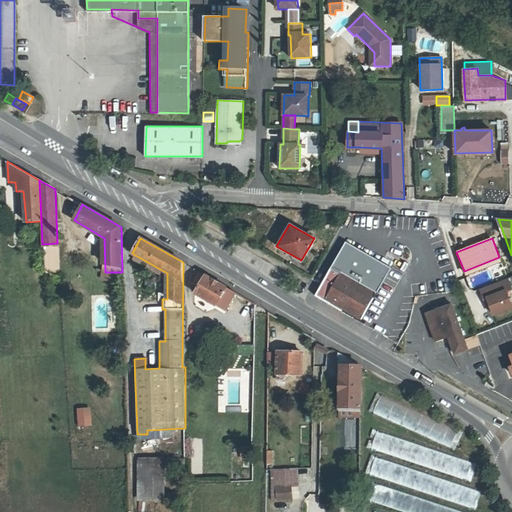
[(391,265),(346,239),(330,267),(376,293),(391,265)]
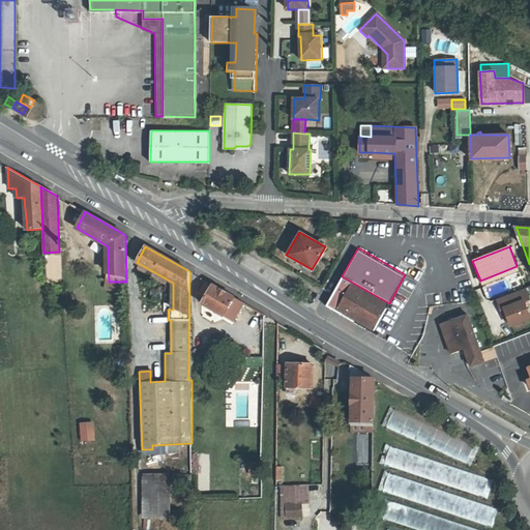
[(173,283),(140,264),(138,267),(173,288),(173,283)]
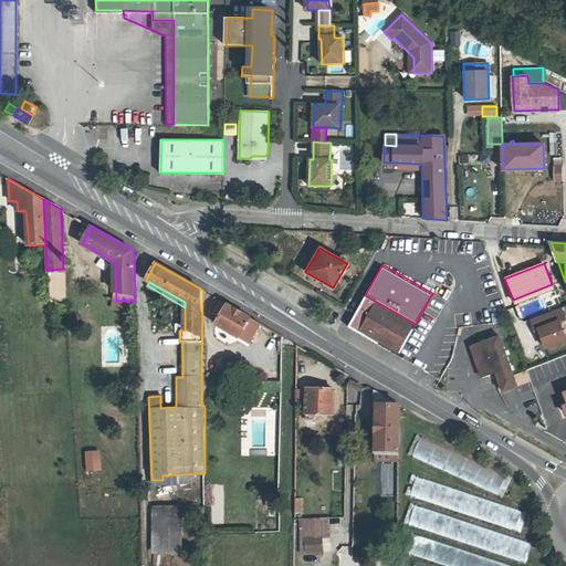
[(416,324),(365,295),(347,326),(402,356),(404,354),(400,352),(416,324)]
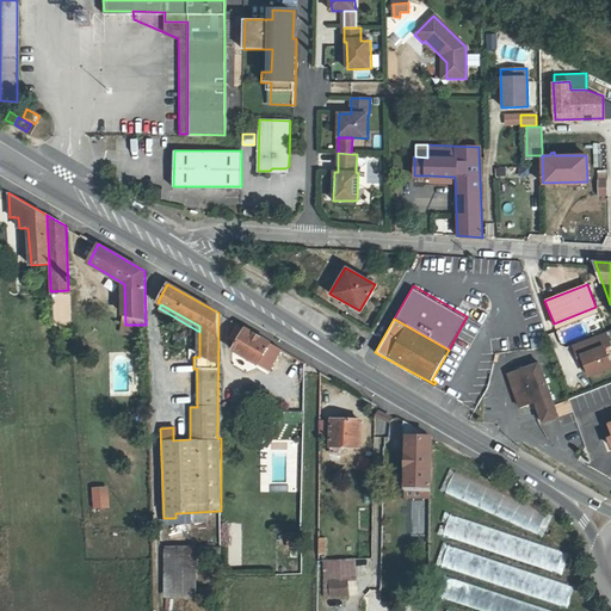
[(238,341),(233,349),(270,371),(282,350),(234,322),(227,335),(238,341)]
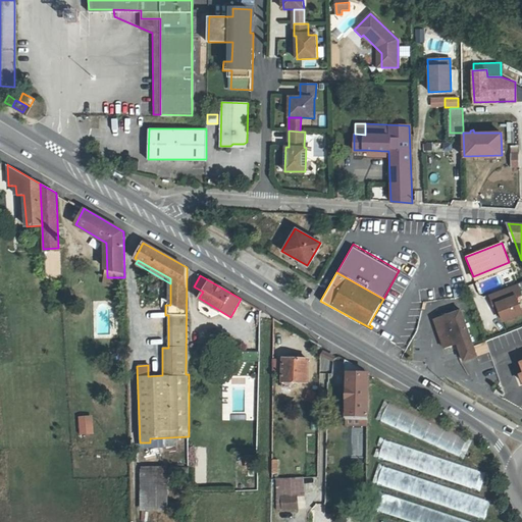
[(517,282),(488,293),(492,303),(496,302),(499,311),(502,319),(521,313),(515,296),(521,294),(517,282)]
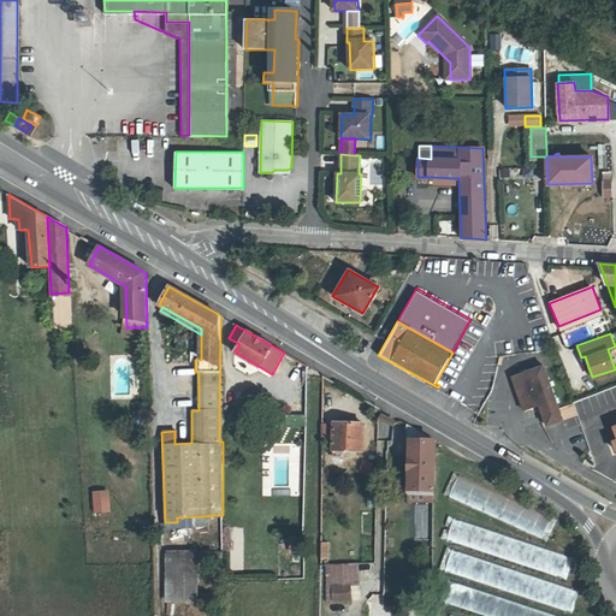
[(183,372),(195,372),(195,360),(183,360),(183,372)]
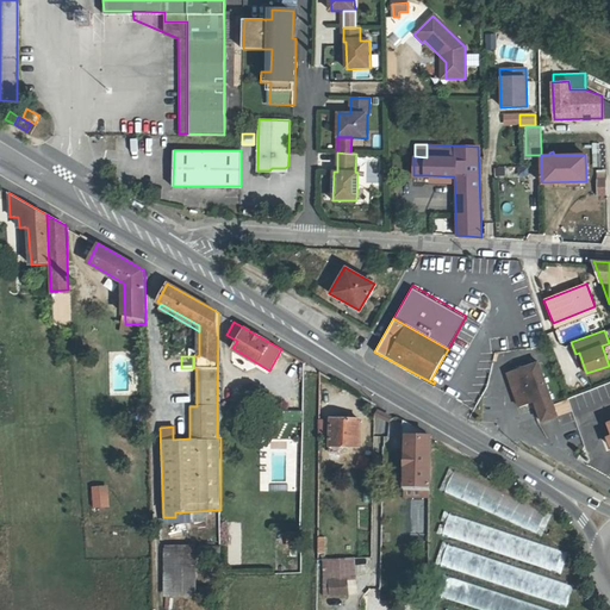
[(537,360),(506,371),(520,405),(535,400),(542,421),(558,415),(537,360)]
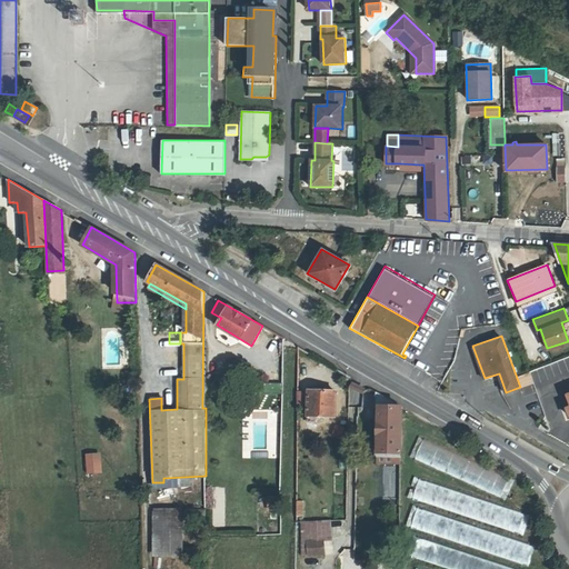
[(276,391),(280,382),(268,376),(262,386),(276,391)]
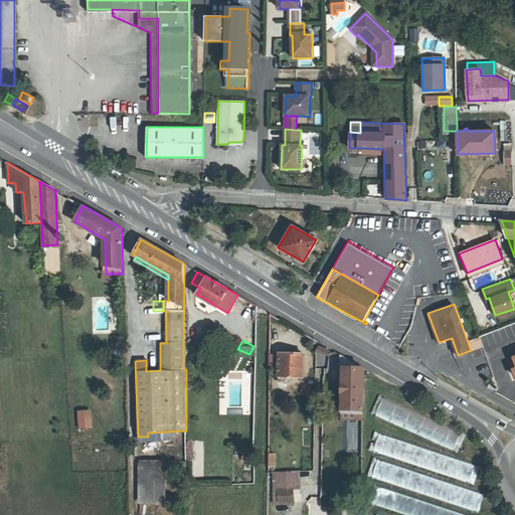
[(316,364),(326,364),(325,350),(316,350),(316,364)]
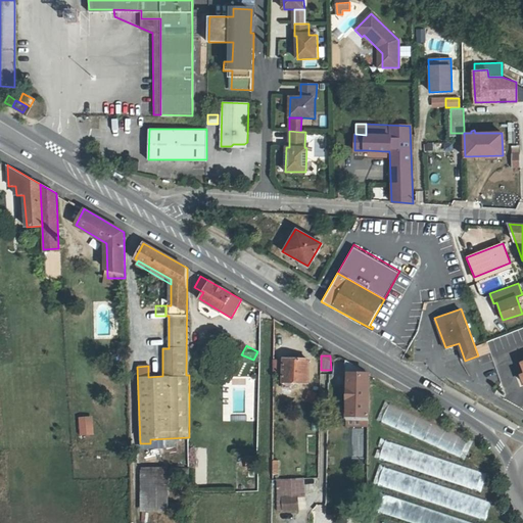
[(308,382),(308,360),(284,359),(284,381),(308,382)]
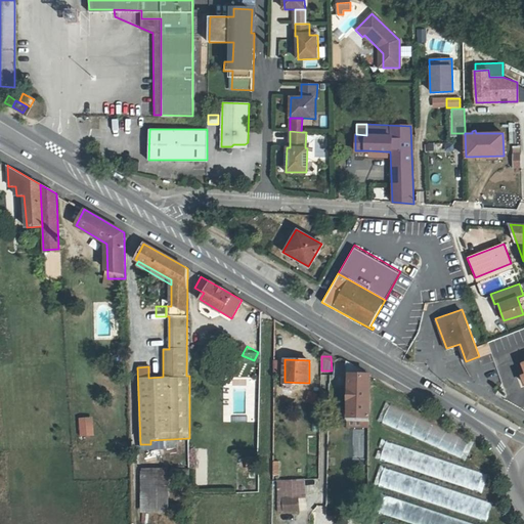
[(367,418),(368,375),(348,362),(348,419),(367,418)]
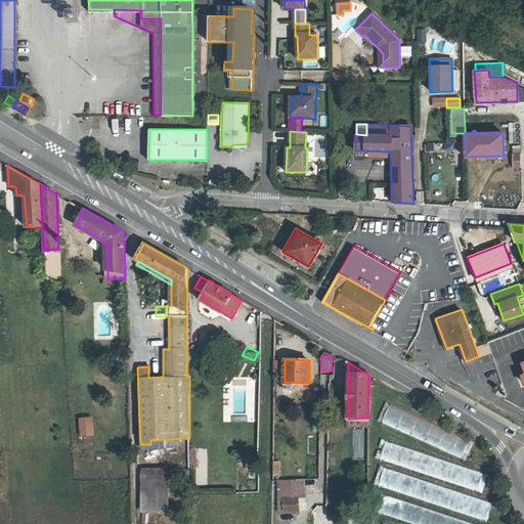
[(377,422),(465,459),(473,440),(384,403),(377,422)]
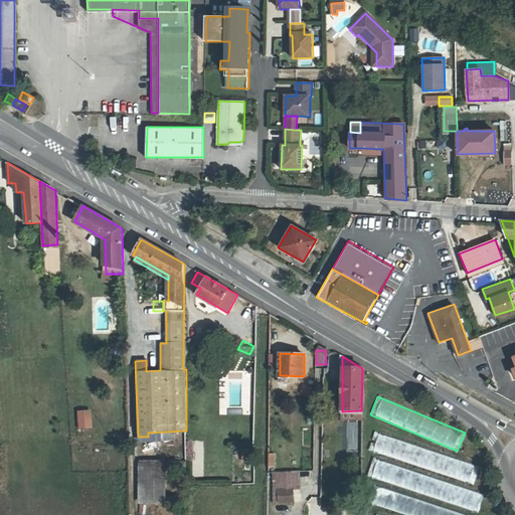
[(358,450),(358,421),(346,421),(346,450),(358,450)]
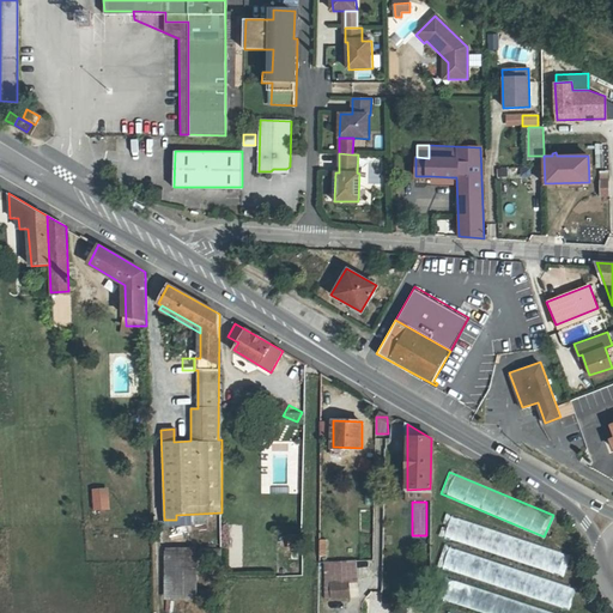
[(569,553),(447,516),(441,536),(563,574),(569,553)]
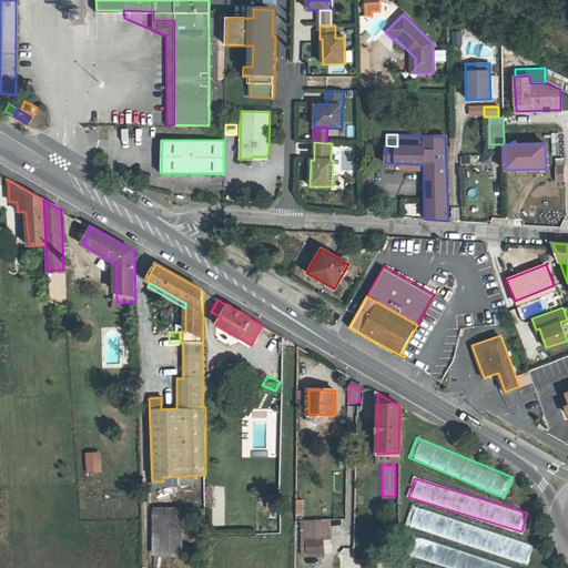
[(102,509),(118,509),(118,496),(102,496),(102,509)]
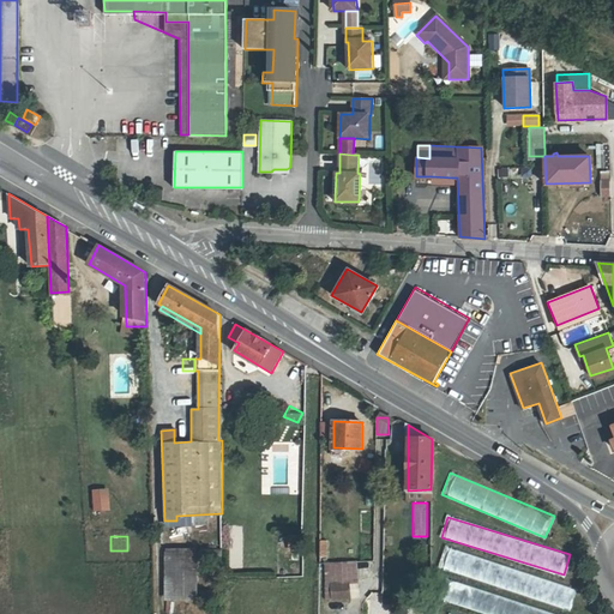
[(581,587),(443,549),(437,571),(575,608),(581,587)]
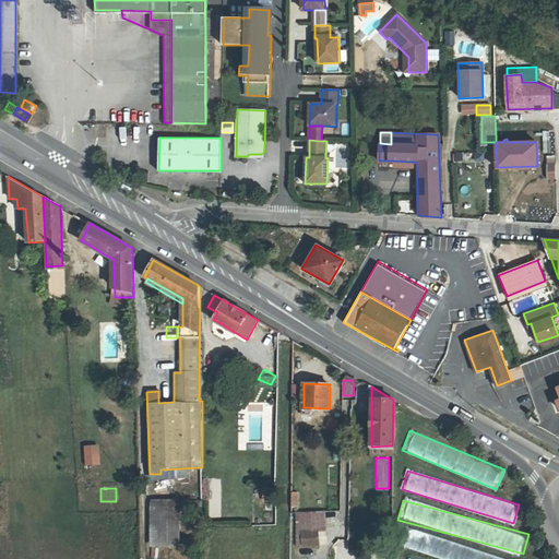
[(176,501),(150,502),(151,542),(173,540),(173,523),(177,523),(176,501)]
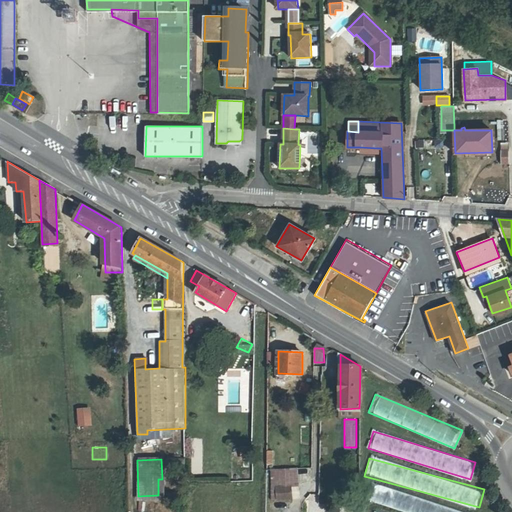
[(241,469),(249,467),(248,459),(240,460),(241,469)]
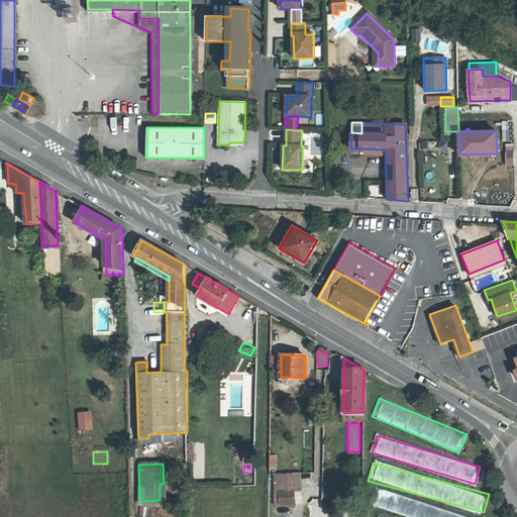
[(300,489),(300,472),(275,474),(274,490),(293,490),(300,489)]
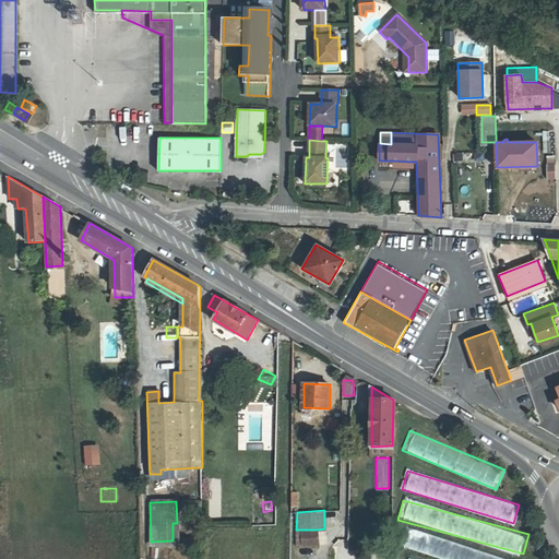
[(317,544),(317,530),(296,530),(296,544),(317,544)]
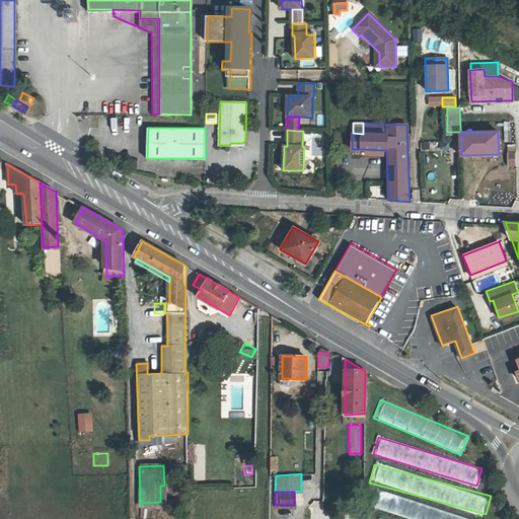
[(472,518),(378,492),(373,509),(406,518),(472,518)]
